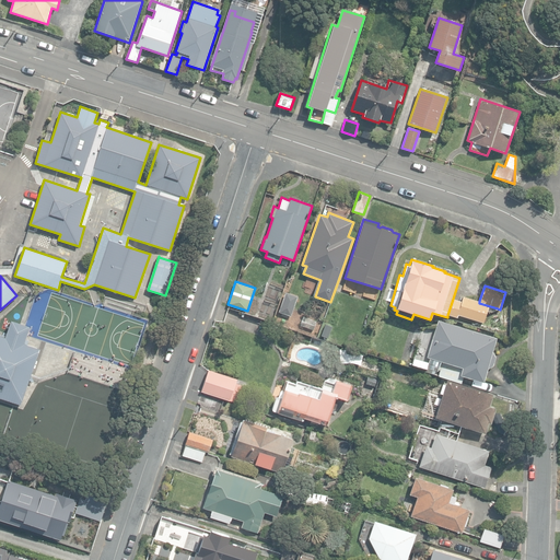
[(279,312),(291,315),(298,296),(286,292),(279,312)]
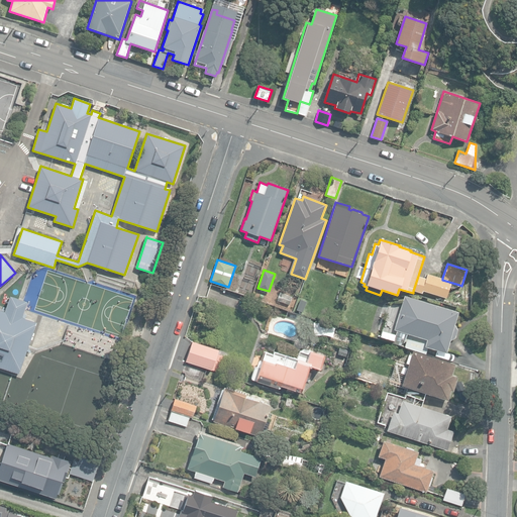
[(426,279),(418,276),(413,291),(422,294),(423,291),(446,298),(449,288),(453,289),(458,286),(459,285),(442,280),(442,278),(428,274),(426,279)]
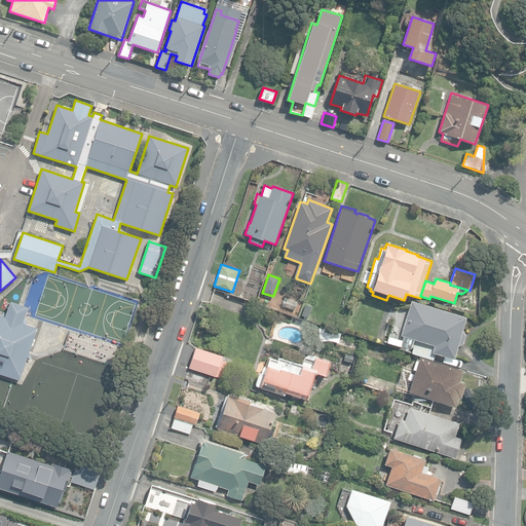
[(282,305),(294,310),(298,302),(285,297),(282,305)]
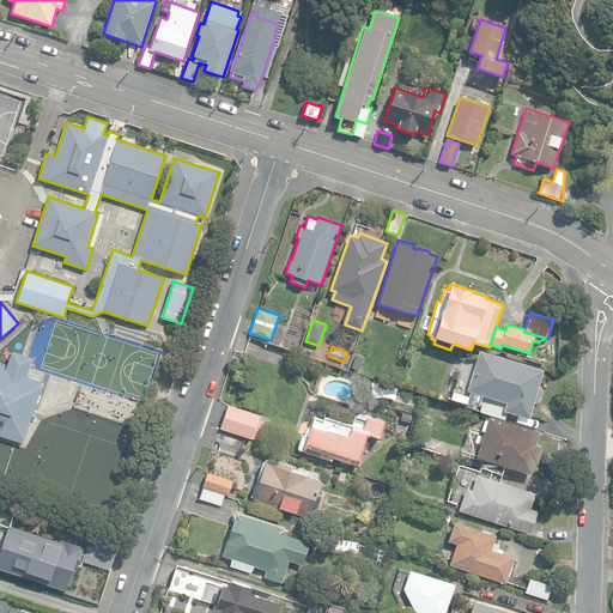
[(503,411),(529,418),(534,404),(540,400),(542,390),(540,386),(545,370),(480,351),(468,390),(471,392),(467,402),(479,406),(483,396),(505,404),(503,411)]
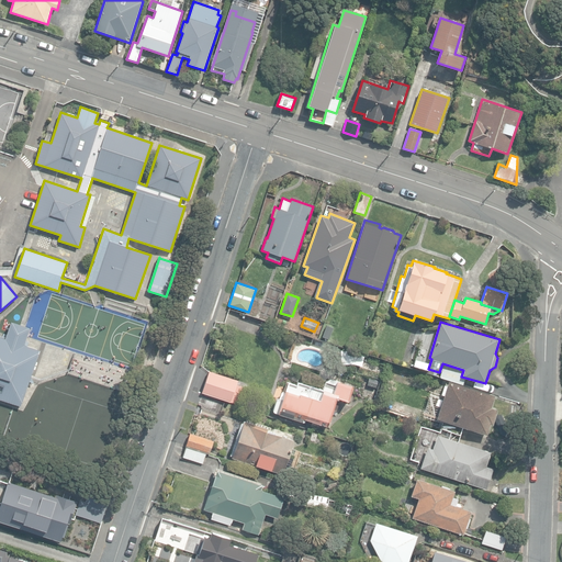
[(4,338),(0,336),(0,401),(21,407),(40,350),(24,345),(29,329),(9,324),(4,338)]
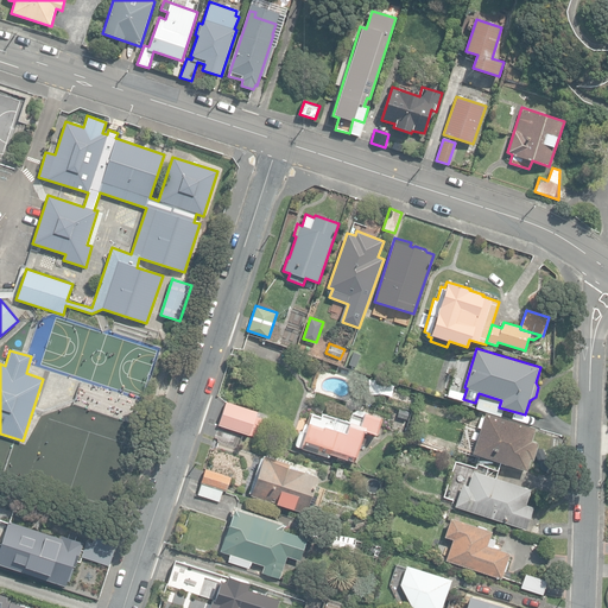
[(355,368),(360,355),(354,353),(349,366),(355,368)]
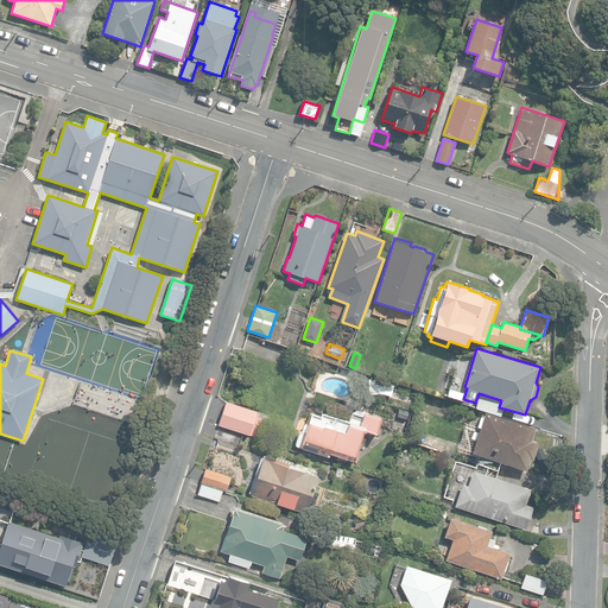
[(226,401),(219,425),(264,439),(270,420),(255,416),(257,411),(226,401)]
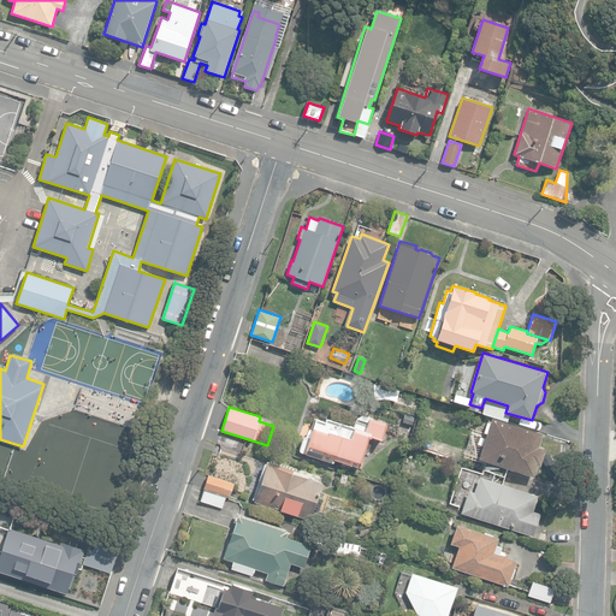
[(333,458),(359,467),(369,436),(380,440),(386,422),(363,415),(356,418),(355,422),(341,418),(343,414),(330,409),(326,422),(315,419),(309,437),(306,436),(304,436),(303,437),(298,449),(300,450),(300,451),(301,452),(332,462),(333,458)]
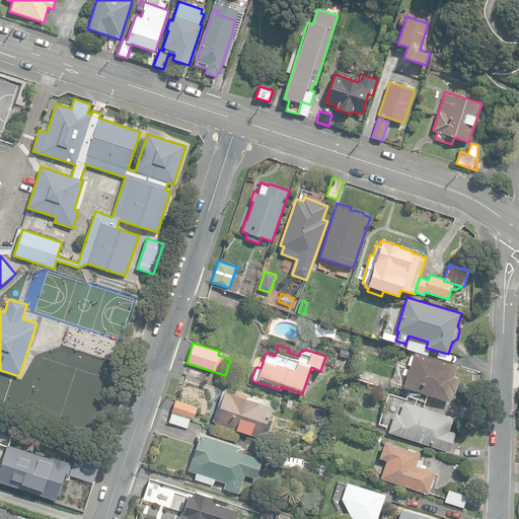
[(402,386),(450,399),(452,391),(455,392),(459,378),(453,376),(456,365),(414,353),(414,356),(410,355),(408,363),(403,362),(397,383),(403,384),(402,386)]
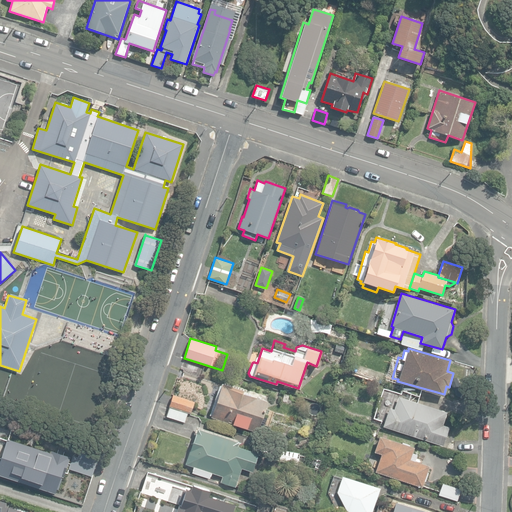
[(211,417),(257,432),(267,400),(243,392),(244,389),(222,382),(222,383),(211,417)]
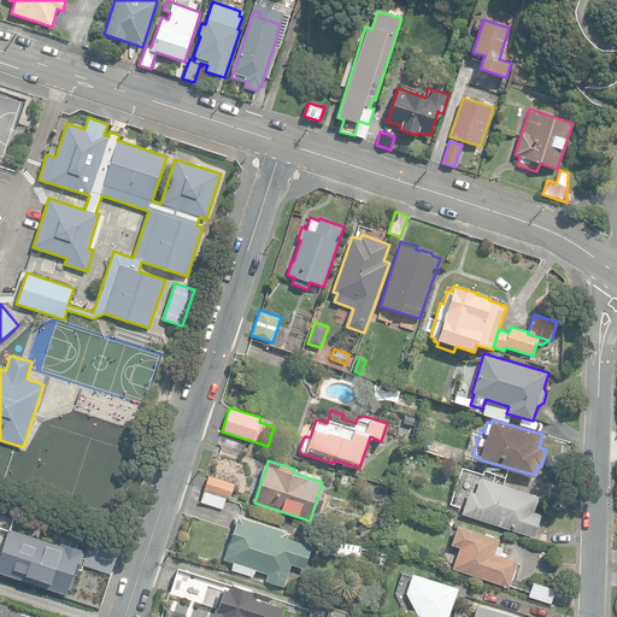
[(482,474),(460,468),(450,504),(463,509),(460,515),(534,538),(541,515),(534,512),(539,497),(503,485),(505,477),(483,470),(482,474)]
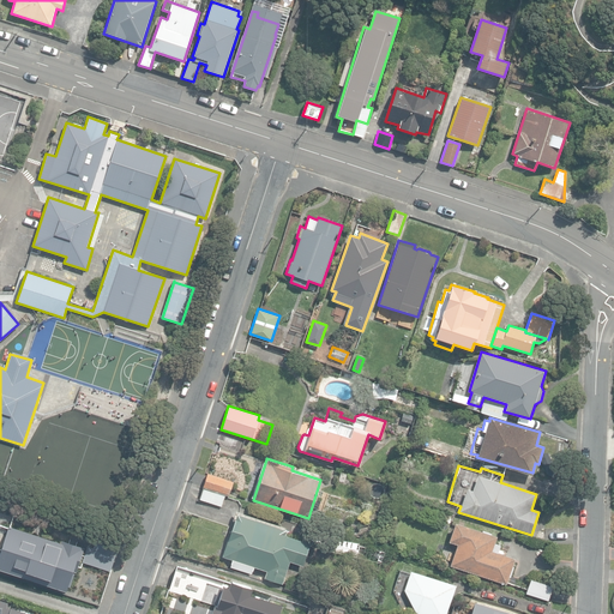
[(339,471),(337,483),(348,486),(350,474),(339,471)]
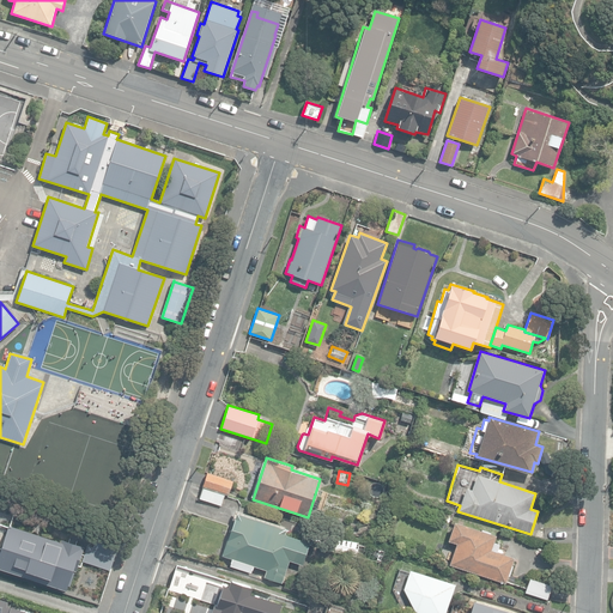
[(202,486),(228,495),(232,480),(207,472),(202,486)]
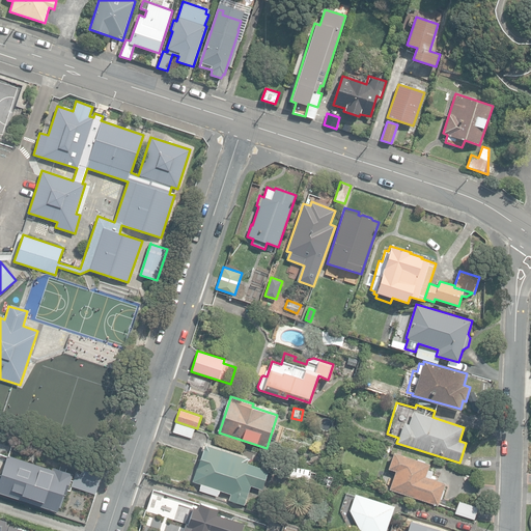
[(172,431),(191,439),(195,428),(176,422),(172,431)]
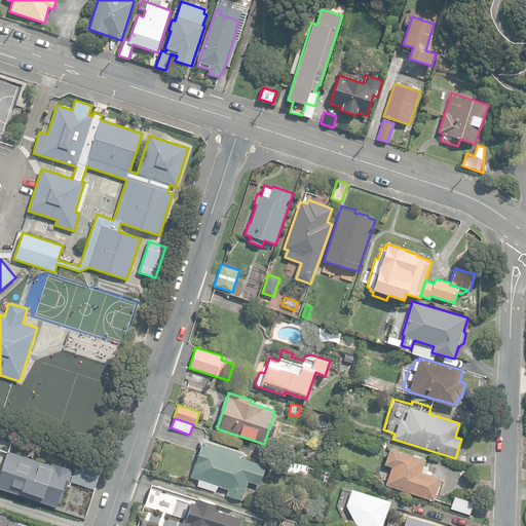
[(226,495),(241,500),(249,481),(259,485),(266,465),(243,458),(245,454),(203,440),(190,477),(199,480),(197,485),(216,491),(218,486),(228,489),(226,495)]
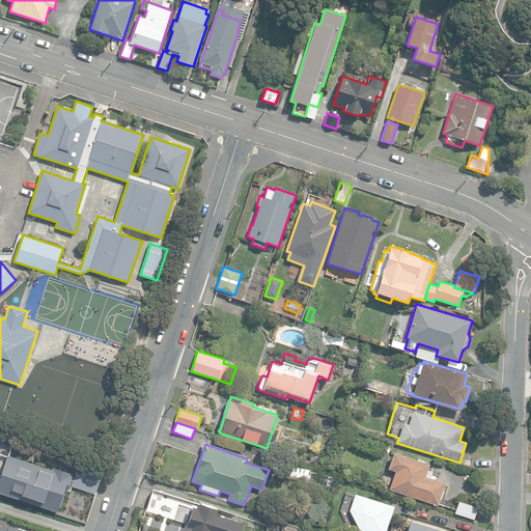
[(389,488),(438,505),(440,499),(441,499),(444,490),(443,490),(445,482),(430,477),(432,470),(427,469),(429,464),(424,462),(425,460),(417,457),(417,458),(393,451),(388,468),(395,471),(389,488)]
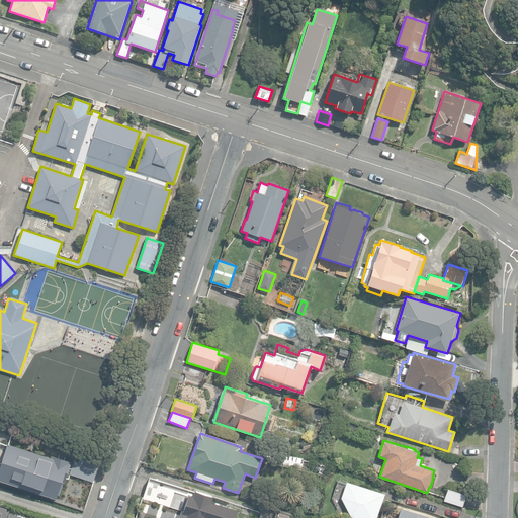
[(0,480),(56,499),(58,494),(59,495),(64,483),(65,483),(71,461),(52,455),(52,457),(7,443),(0,464),(0,480)]
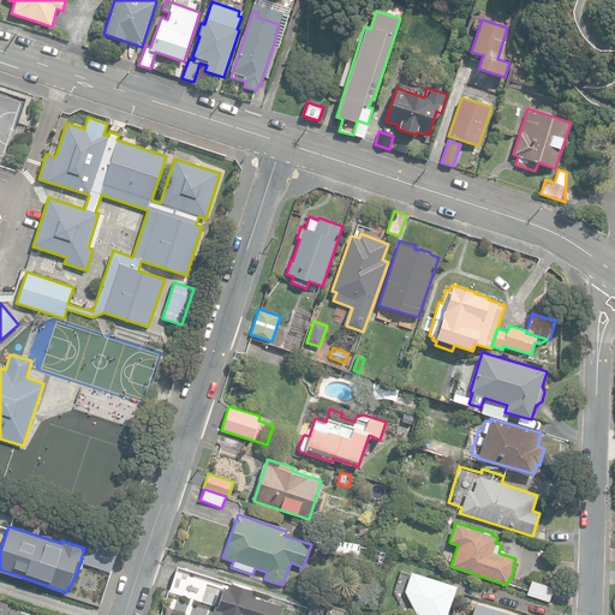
[(83,562),(111,572),(120,544),(97,537),(94,549),(88,547),(83,562)]
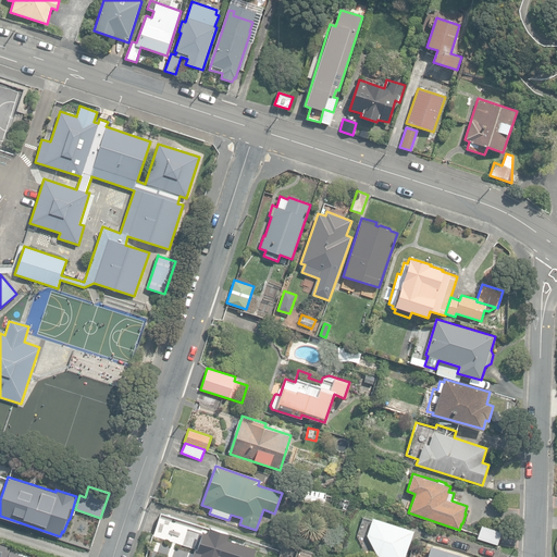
[(155,536),(177,544),(185,522),(161,514),(155,536)]
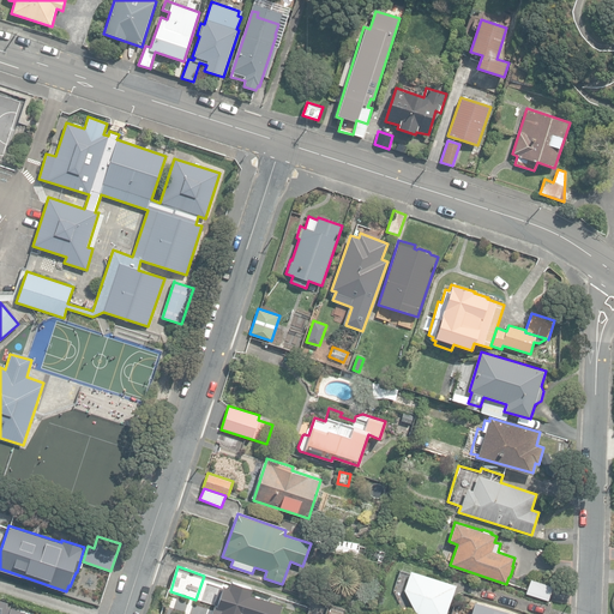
[(416,613),(417,613),(446,613),(456,585),(410,570),(404,590),(416,613)]
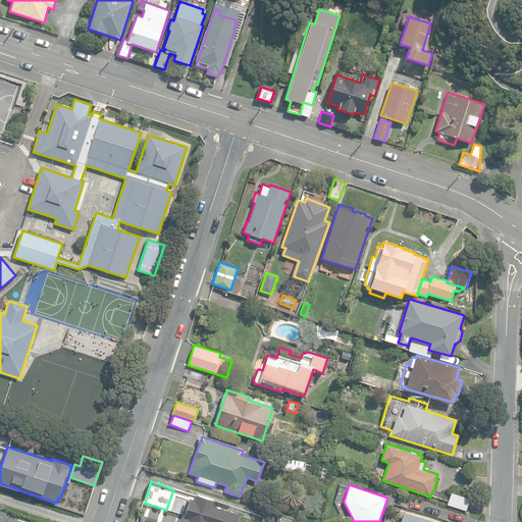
[(447,504),(466,511),(469,500),(451,492),(447,504)]
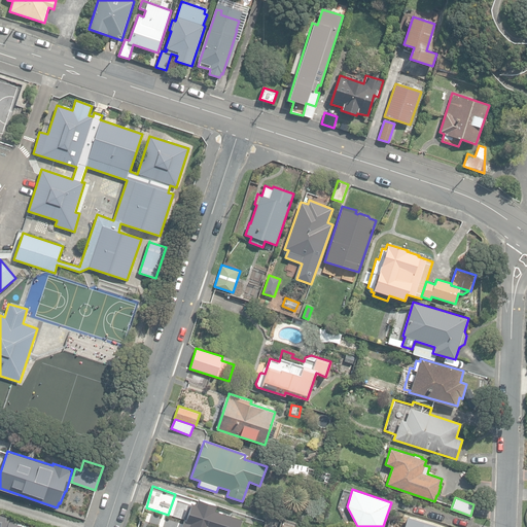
[(239,526),(243,519),(215,510),(217,504),(199,498),(197,504),(192,502),(191,505),(187,504),(183,519),(184,520),(181,526),(239,526)]
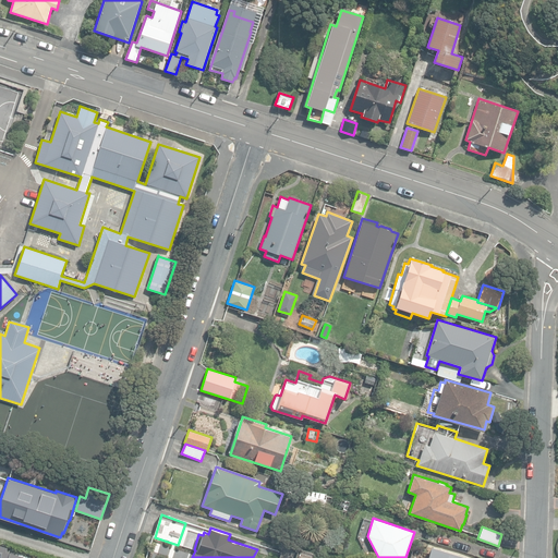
[(427,557),(469,557),(431,546),(427,557)]
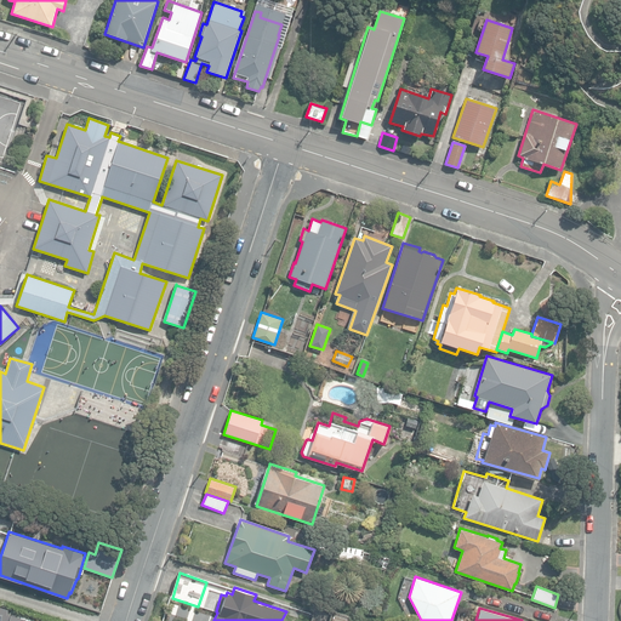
[(365,620),(334,610),(329,620),(365,620)]
